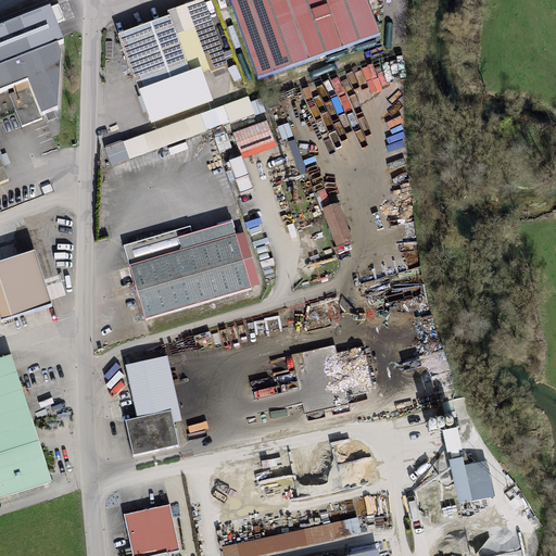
[(168,16),(118,35),(151,127),(212,102),(202,75),(231,66),(204,0),(198,0),(167,11),(168,16)]
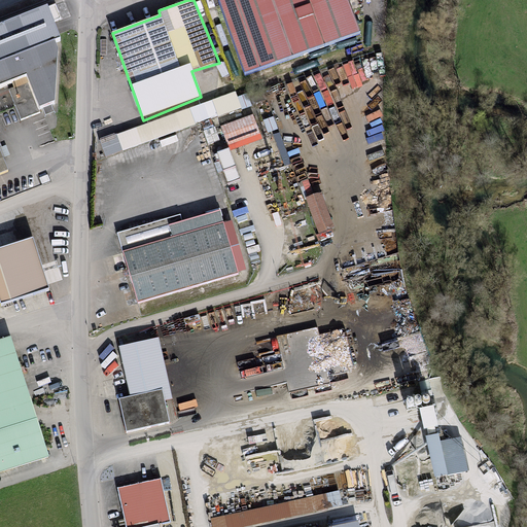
[(359,31),(347,0),(218,0),(245,74),(359,31)]
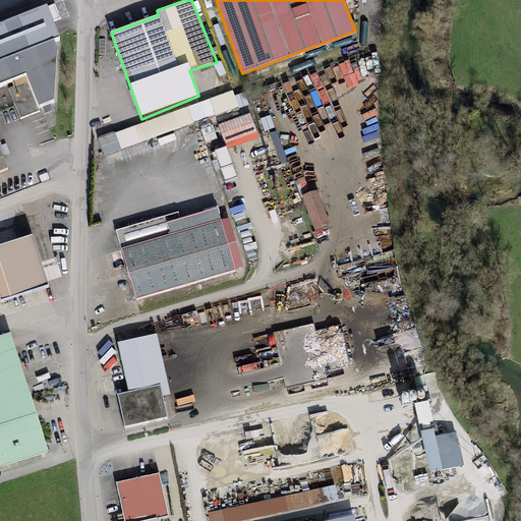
[(0,82),(25,73),(39,105),(54,99),(56,46),(53,39),(59,37),(47,4),(0,22),(0,170),(8,167),(0,147),(0,82)]
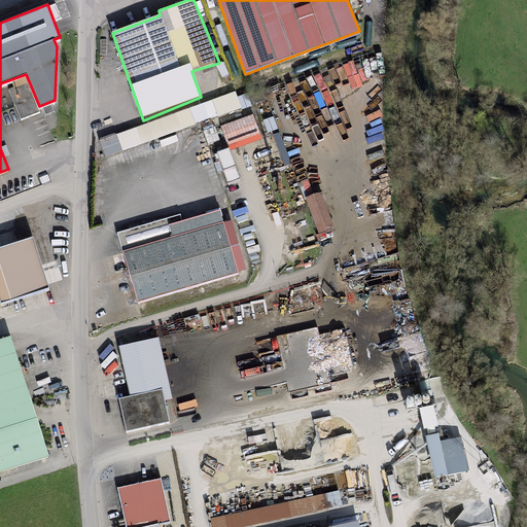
[(38,113),(27,83),(8,91),(21,120),(38,113)]
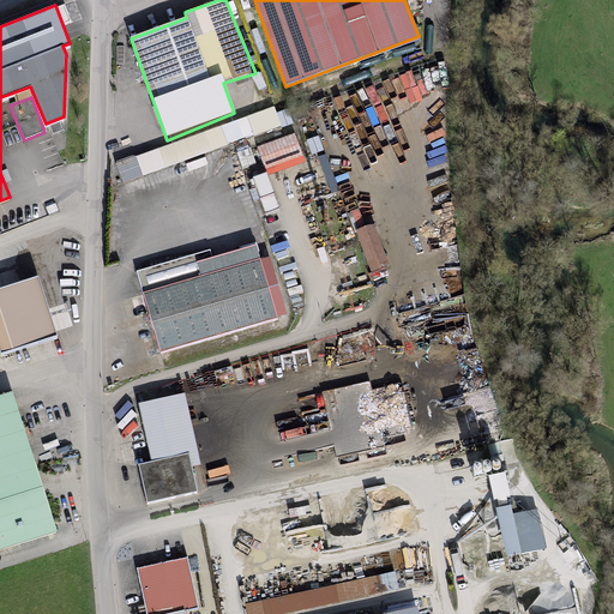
[(276,106),(137,157),(143,174),(282,122),(278,113),(276,106)]
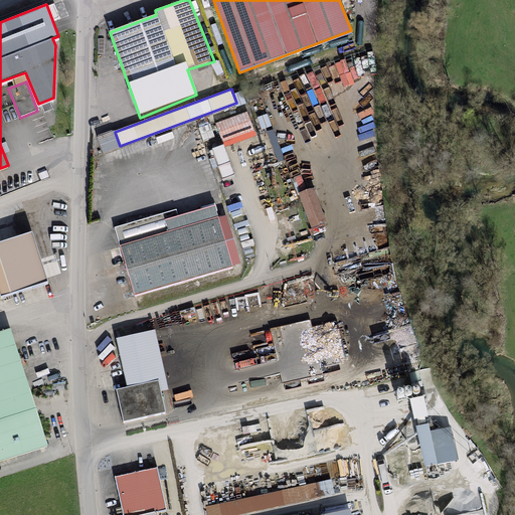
[(246,114),(217,124),(224,144),(253,134),(246,114)]
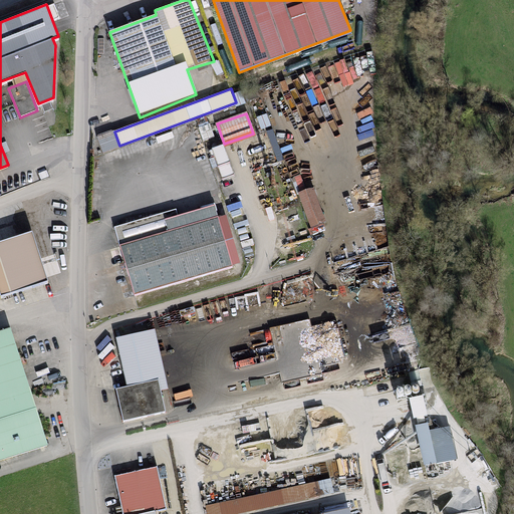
[(266,113),(257,117),(261,130),(271,126),(266,113)]
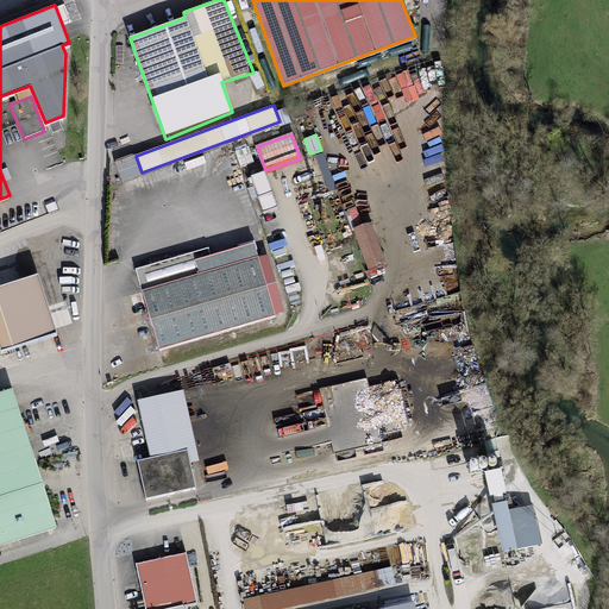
[(264,171),(251,176),(263,211),(277,206),(264,171)]
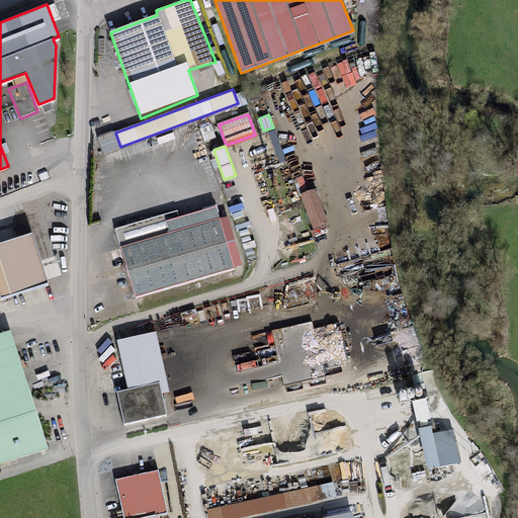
[(316,188),(299,194),(313,230),(330,224),(316,188)]
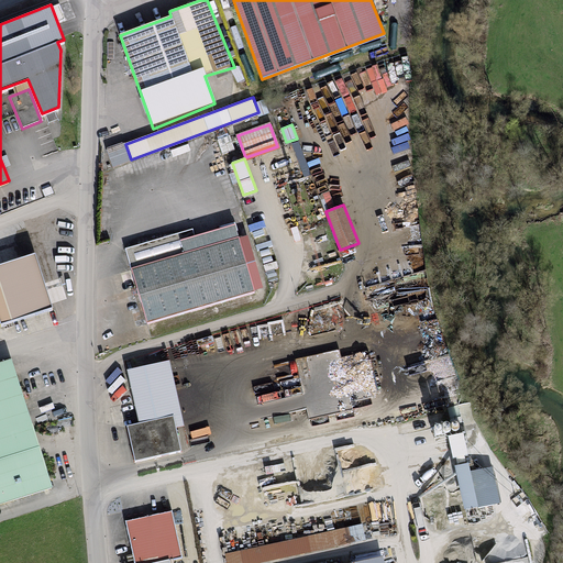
[(192,230),(127,251),(145,321),(254,291),(235,224),(195,238),(192,230)]
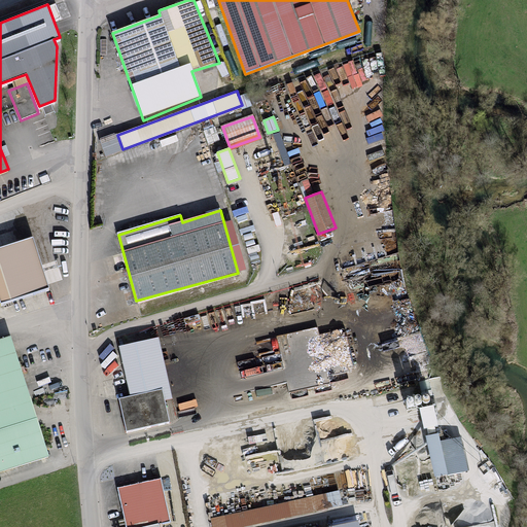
[(0,248),(0,300),(2,306),(50,289),(33,238),(0,248)]
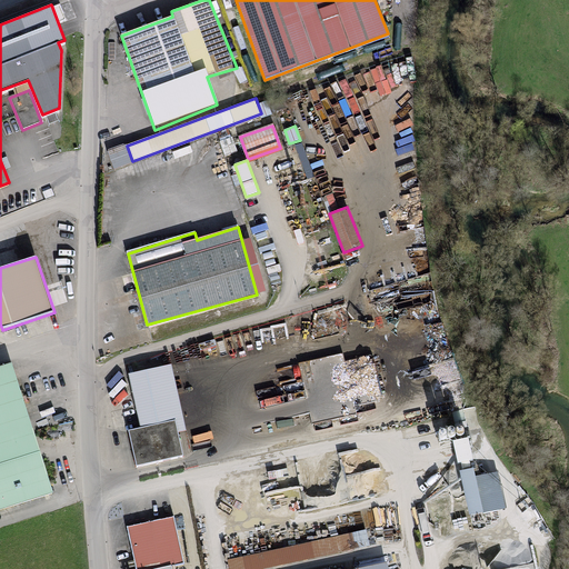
[(10,369),(0,371),(0,509),(49,495),(10,369)]
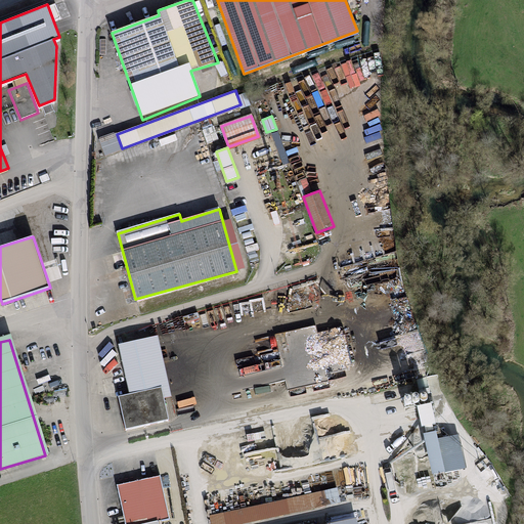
[(437,431),(423,434),(432,475),(467,469),(459,434),(438,438),(437,431)]
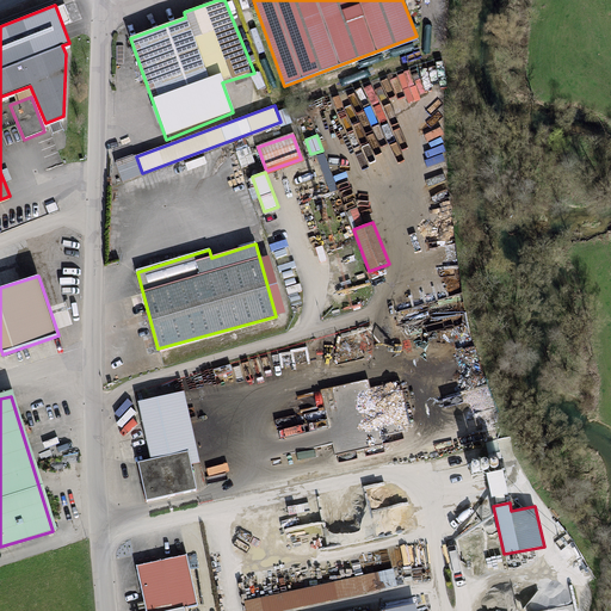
[(146,610),(184,610),(184,609),(197,605),(186,556),(136,565),(146,610)]
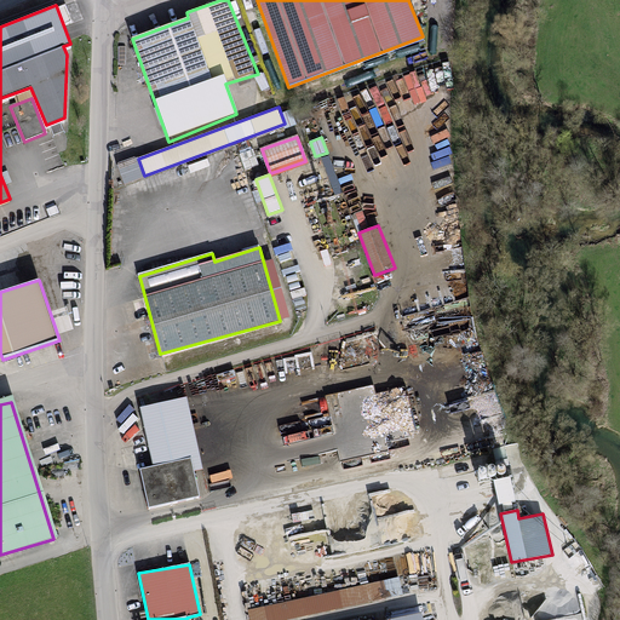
[(379,580),(247,609),(248,619),(288,619),(383,600),(379,580)]
